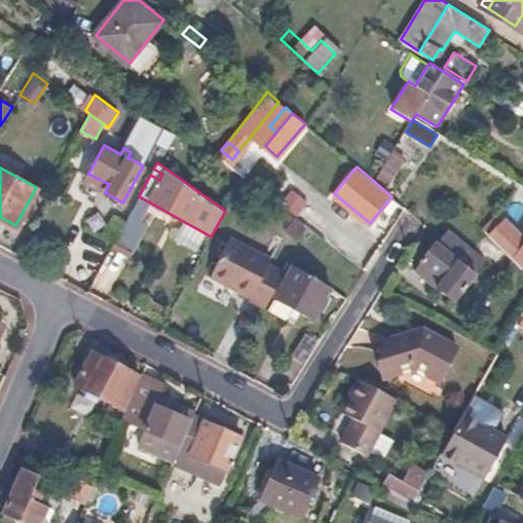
[(109,184),(88,174),(84,182),(105,192),(109,184)]
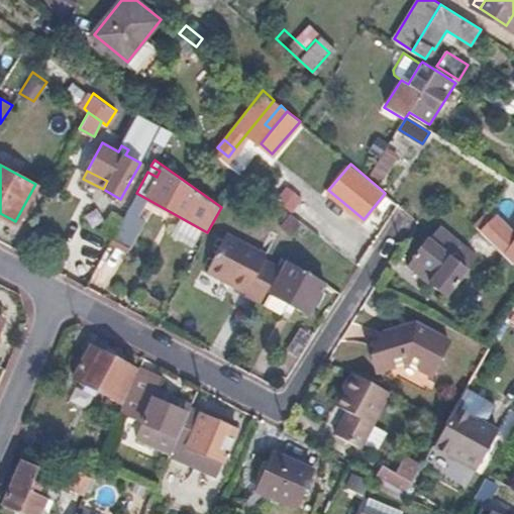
[(143,219),(127,210),(113,236),(129,245),(143,219)]
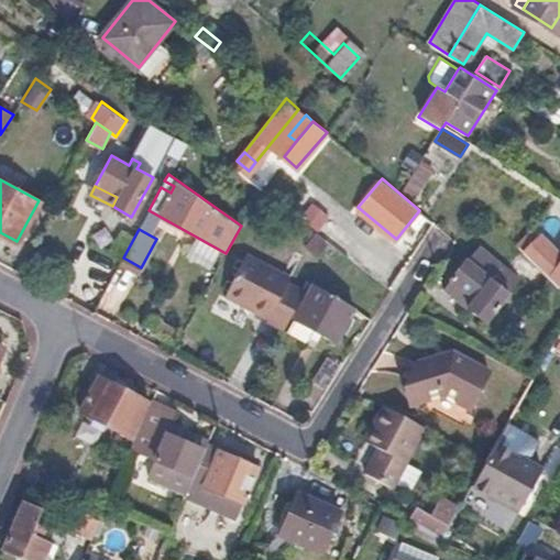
[(525,250),(524,251),(541,270),(544,271),(549,276),(557,285),(559,283),(559,252),(541,233),(539,235),(533,229),(518,243),(525,250)]
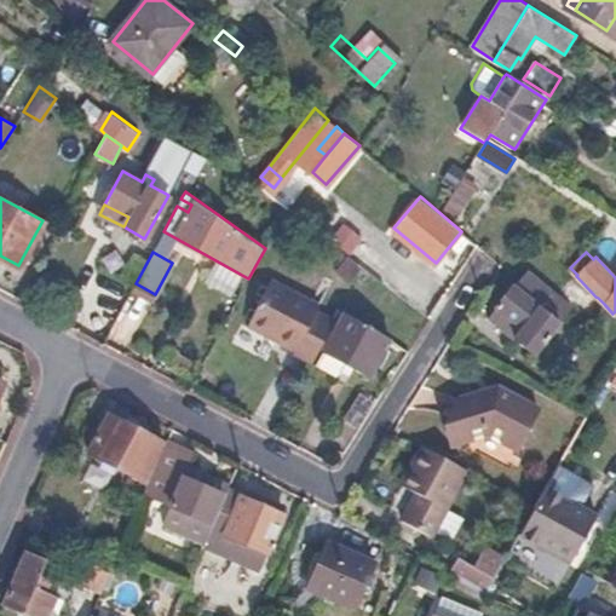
[(558,291),(527,266),(496,303),(523,326),(514,335),(535,352),(560,322),(545,309),(558,292),(558,291)]
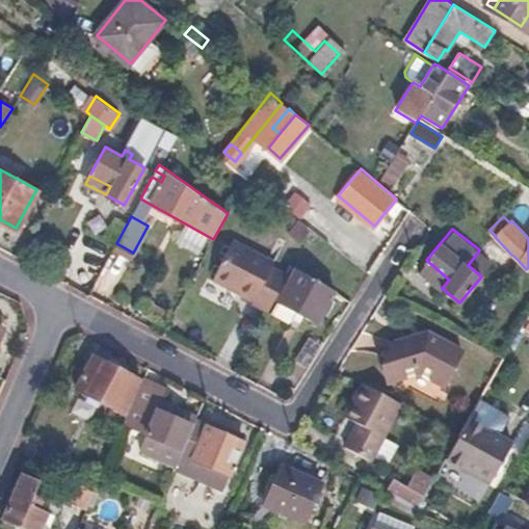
[(275,265),(235,242),(213,281),(255,303),(272,271),(275,265)]
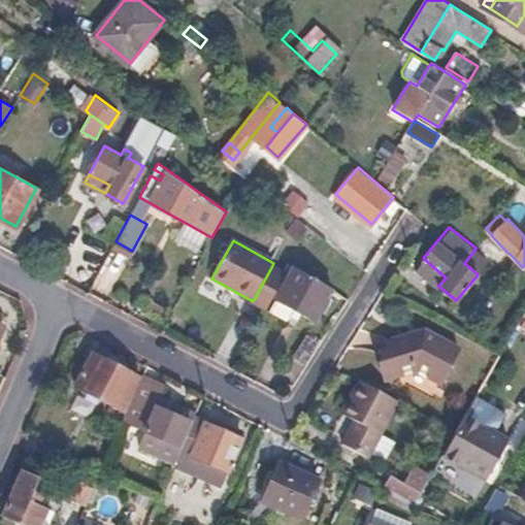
[(489,259),(476,249),(464,263),(478,274),(489,259)]
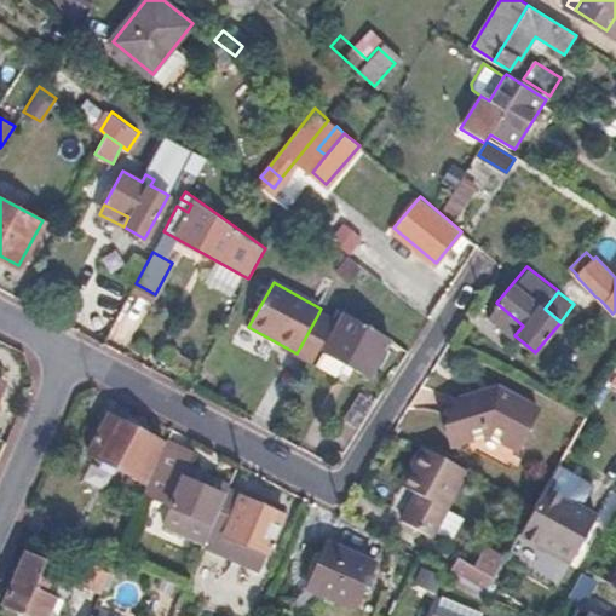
[(496,303),(488,314),(514,335),(523,326),(496,303)]
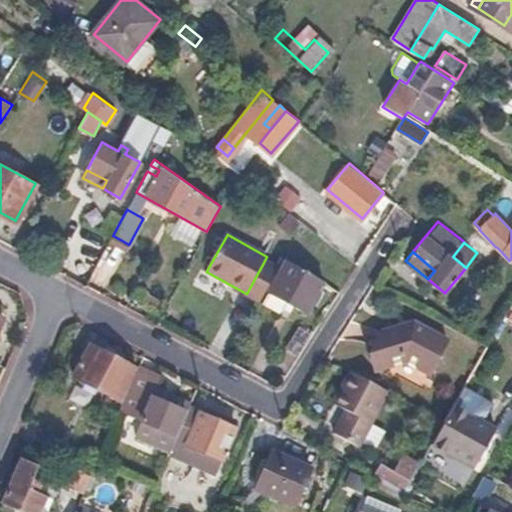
[(325,281),(286,260),(269,291),(307,312),(325,281)]
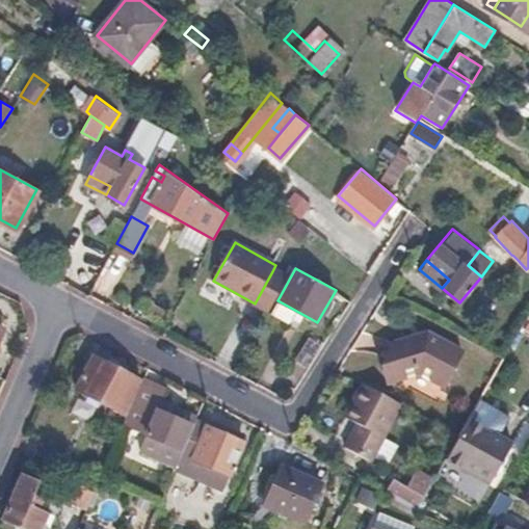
[(286,278),(272,271),(255,303),(254,307),(266,314),(286,278)]
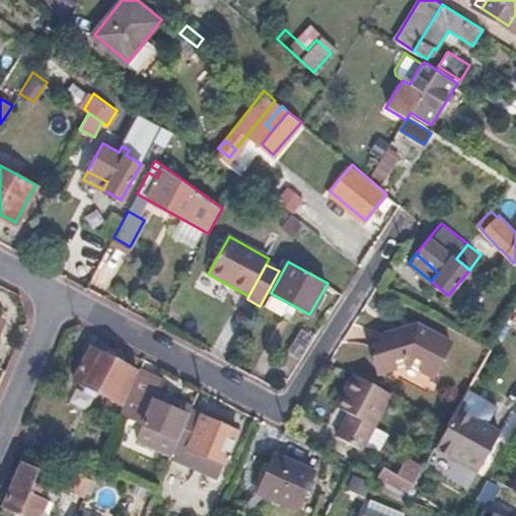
[(419,324),(385,335),(372,355),(378,373),(410,364),(431,376),(450,342),(419,324)]
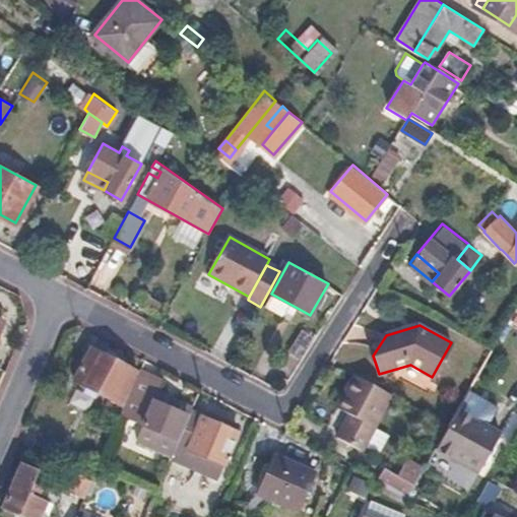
[(91,345),(74,377),(122,402),(138,371),(91,345)]
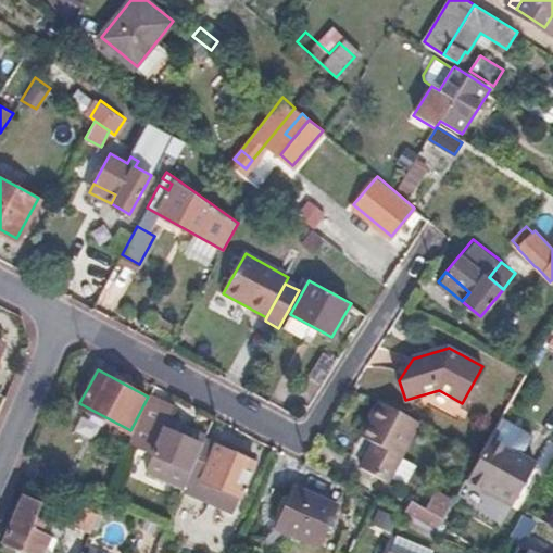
[(175,401),(152,390),(129,441),(152,451),(147,463),(178,478),(185,465),(188,467),(199,442),(202,443),(205,437),(206,432),(189,425),(184,435),(163,425),(167,415),(175,401)]
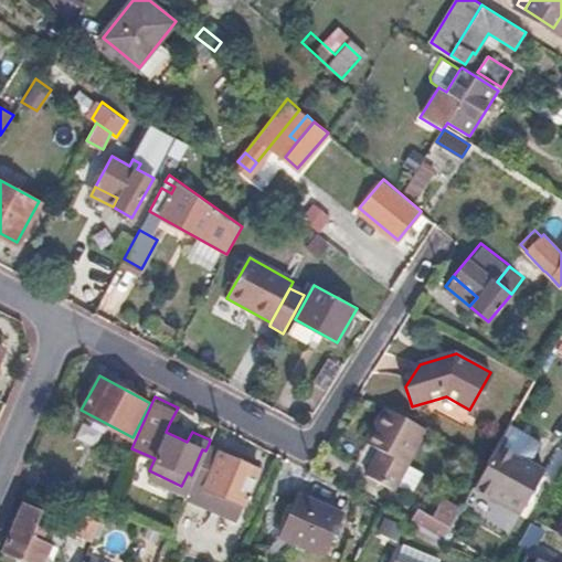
[(382,404),(367,434),(381,442),(378,448),(364,474),(393,488),(425,427),(382,404)]
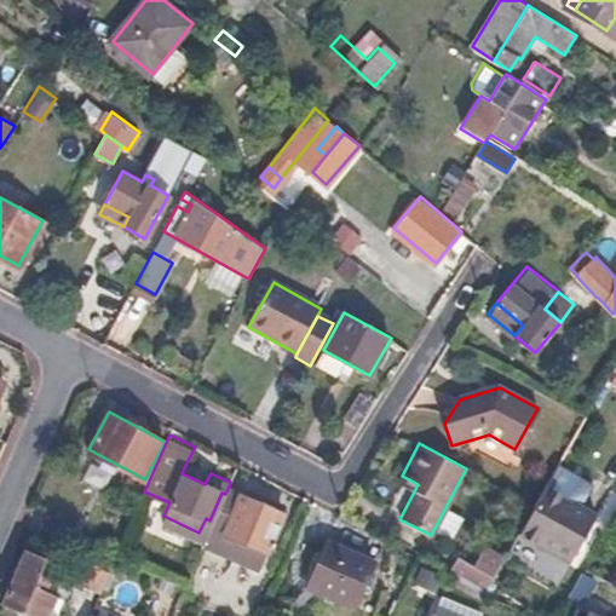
[(560,460),(547,482),(580,501),(593,479),(560,460)]
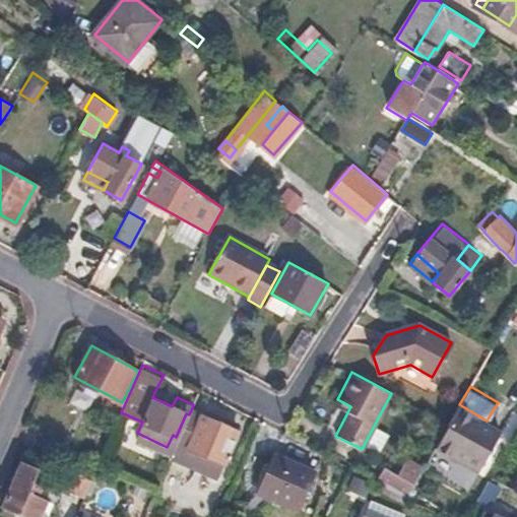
[(177,397),(156,388),(152,397),(172,406),(177,397)]
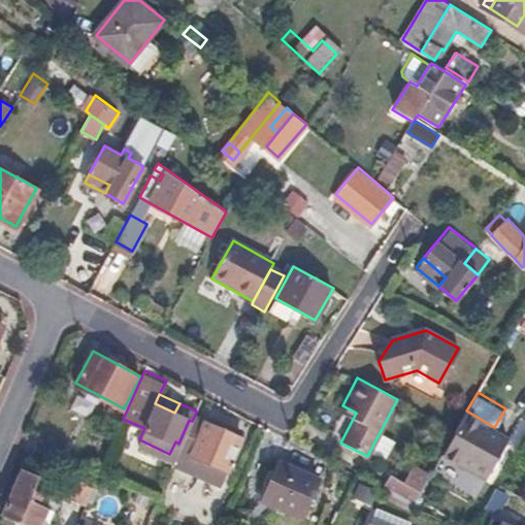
[(342,405),(339,412),(353,419),(356,413),(342,405)]
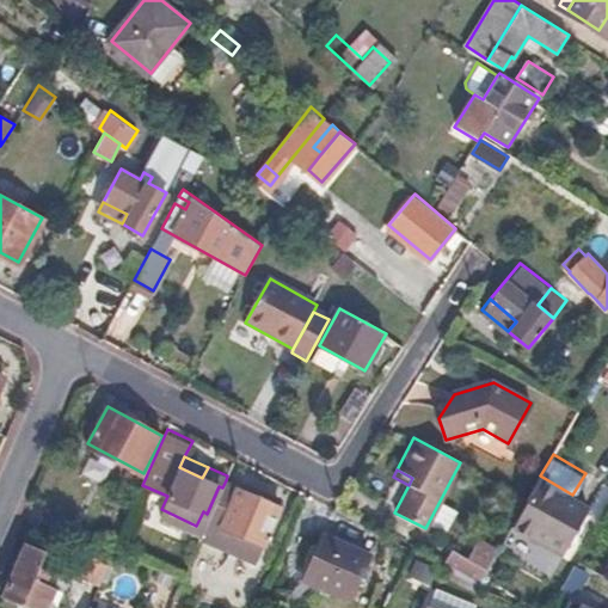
[(540,476),(528,497),(514,521),(563,550),(589,504),(572,495),(540,476)]
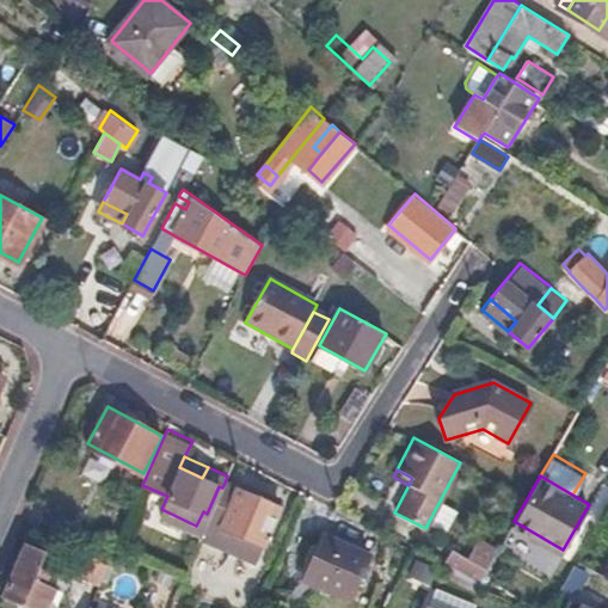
[(226,480),(222,487),(202,533),(256,558),(280,505),(226,480)]
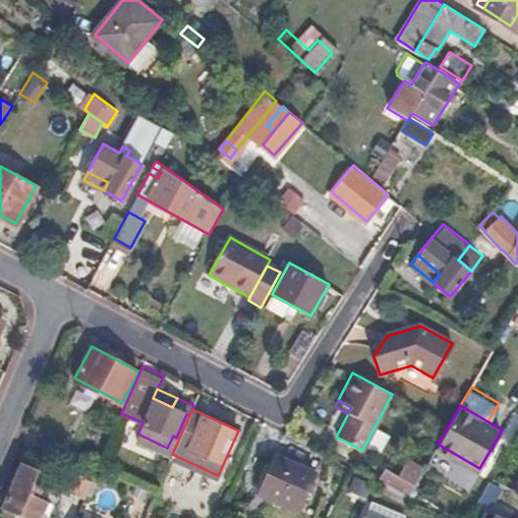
[(314,472),(278,454),(259,493),(295,511),(314,472)]
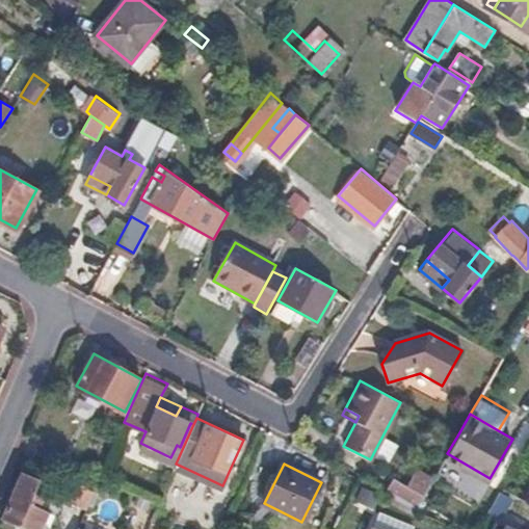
[(429,483),(401,469),(389,492),(416,506),(429,483)]
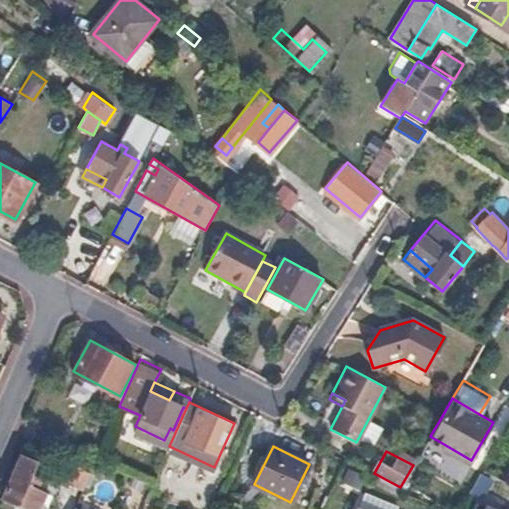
[(38,461),(22,454),(2,497),(28,508),(38,508),(46,492),(37,487),(41,477),(32,472),(38,461)]
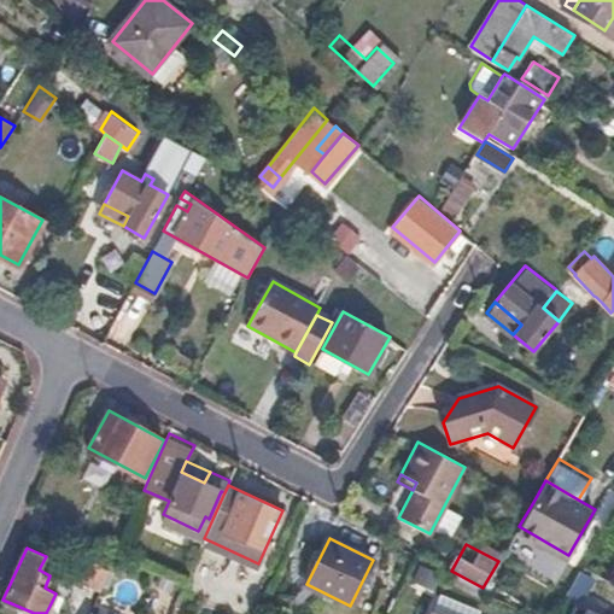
[(81,553),(77,551),(70,568),(103,583),(110,566),(81,553)]
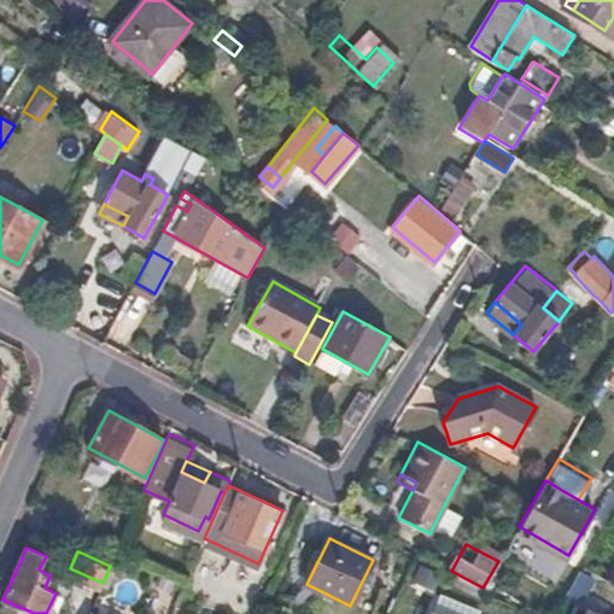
[(598,613),(572,597),(562,613),(598,613)]
